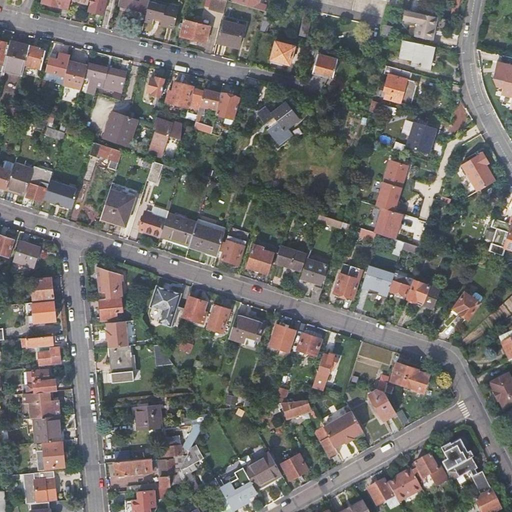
[(72,0),(71,0),(42,0),(42,2),(69,9),(72,0)]
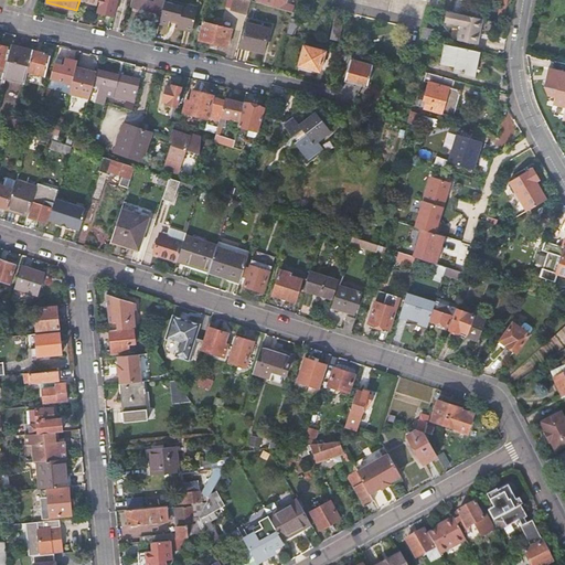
[(115,17),(118,0),(102,0),(98,12),(115,17)]
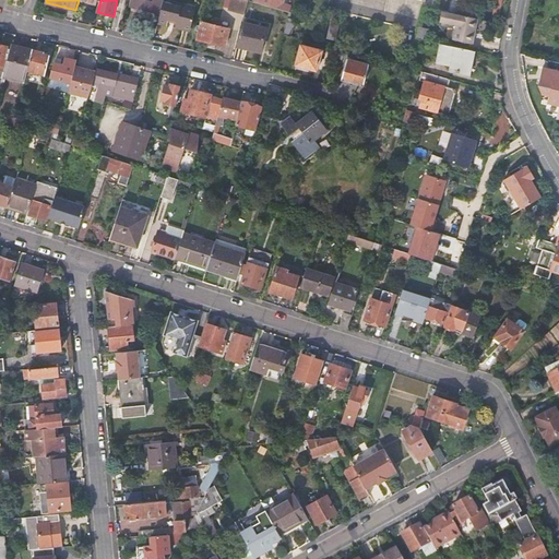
[(141,9),(151,11),(159,13),(162,6),(153,3),(142,0),(141,0),(132,0),(131,7),(141,9)]
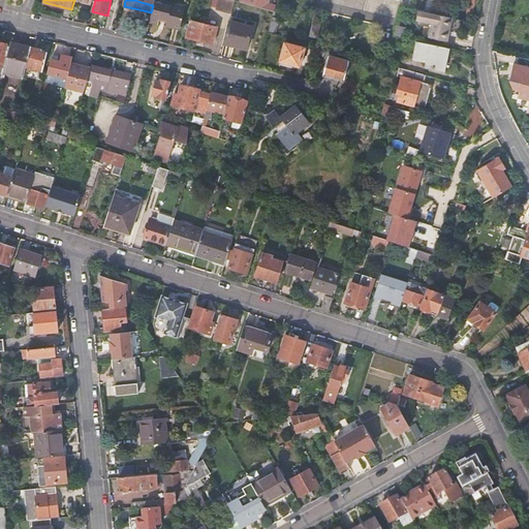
[(207,0),(226,5),(225,9),(232,11),(235,0),(207,0)]
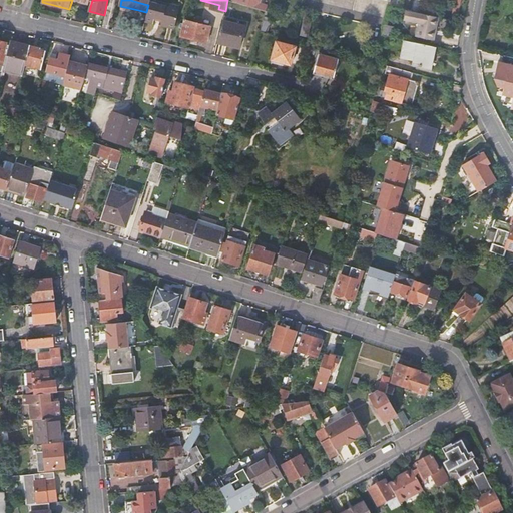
[(231,0),(232,1),(266,11),(268,6),(259,3),(259,0),(231,0)]
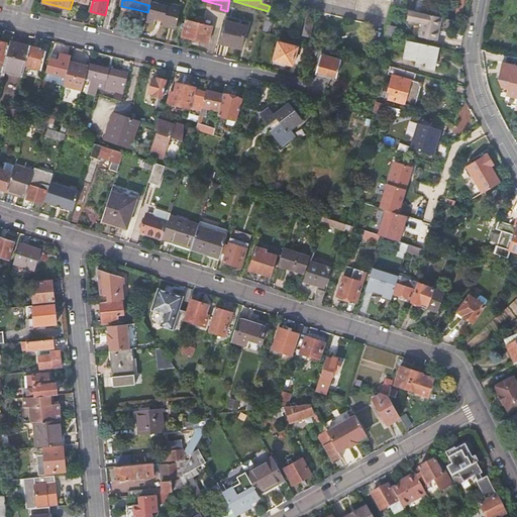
[(417,0),(415,12),(428,14),(432,0),(417,0)]
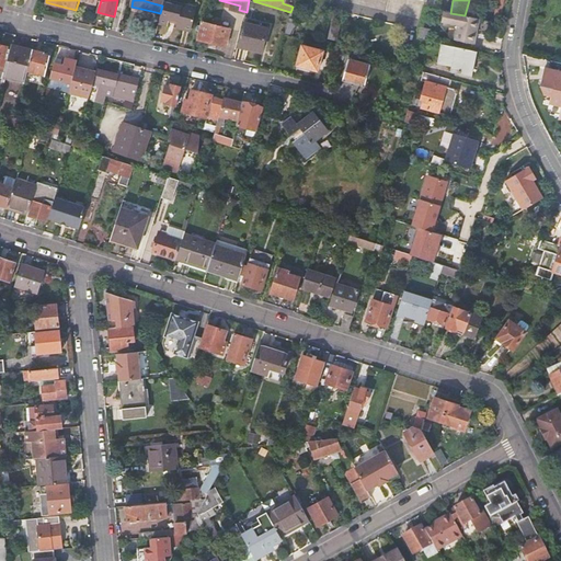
[(499,0),(494,22),(500,23),(504,0),(499,0)]
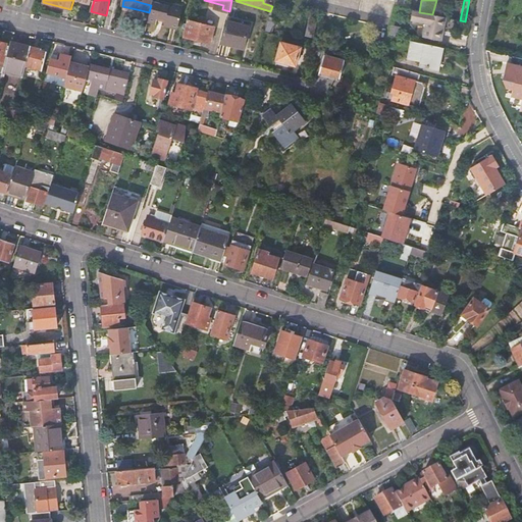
[(158,24),(160,18),(165,20),(164,27),(177,30),(184,8),(170,4),(169,6),(153,2),(148,21),(158,24)]
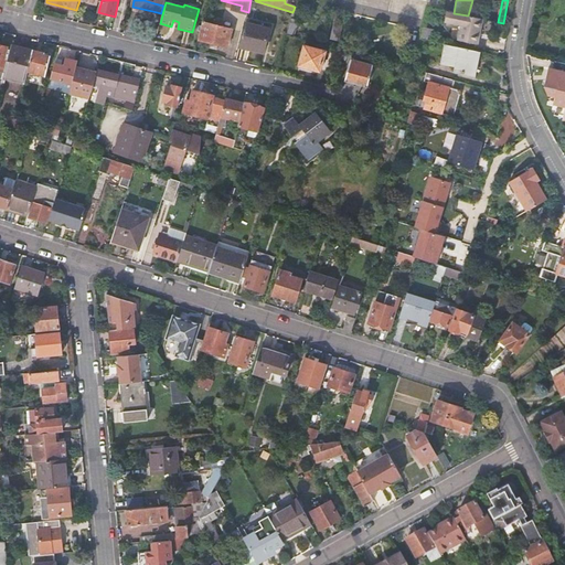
[(454,13),(448,12),(446,22),(464,27),(460,41),(478,44),(483,19),(468,16),(454,13)]
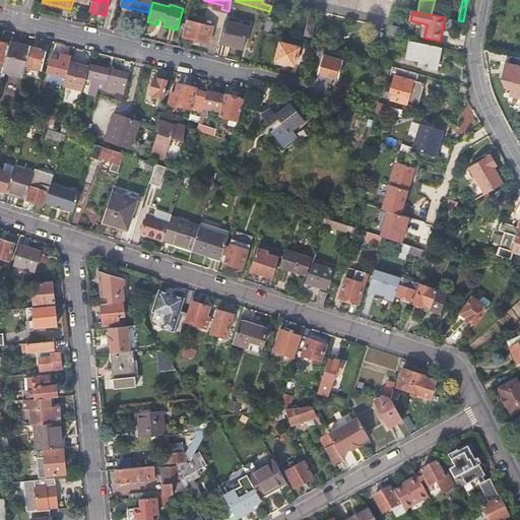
[(213,27),(187,20),(183,37),(210,44),(213,27)]
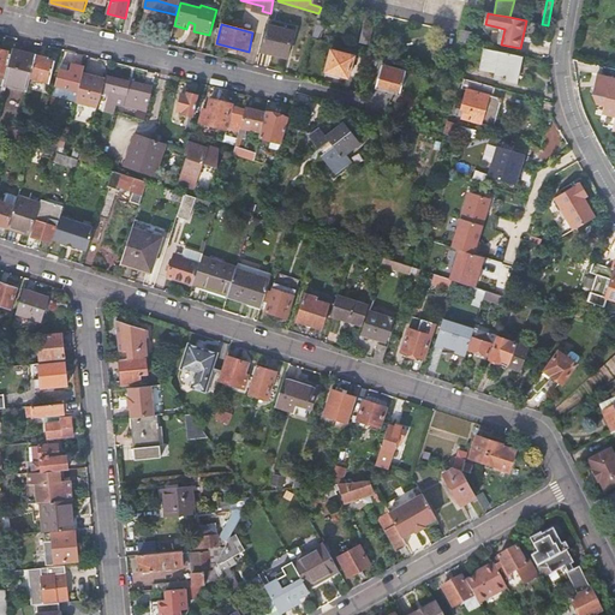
[(364,24),(359,42),(369,45),(374,27),(364,24)]
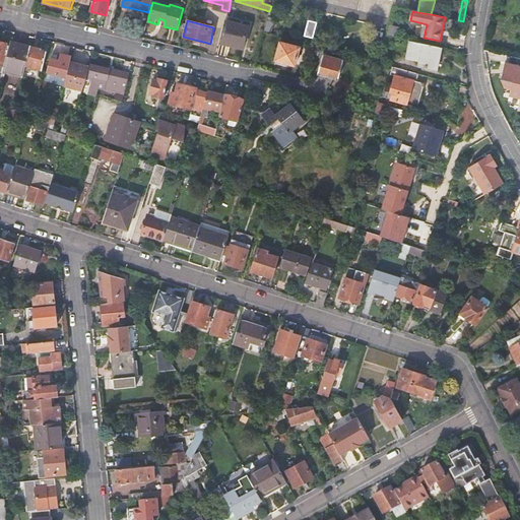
[(248,26),(225,21),(220,43),(243,48),(248,26)]
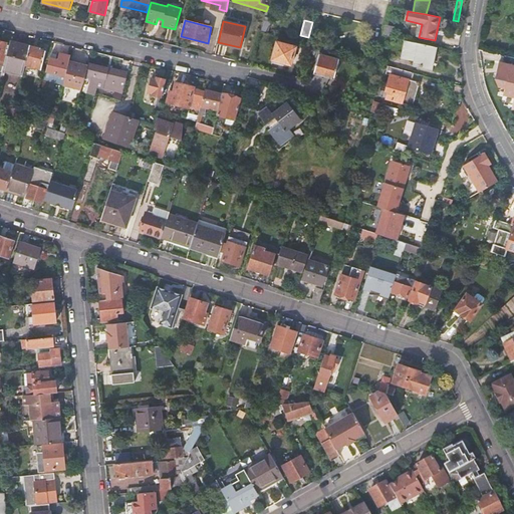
[(395,27),(384,25),(381,36),(393,38),(395,27)]
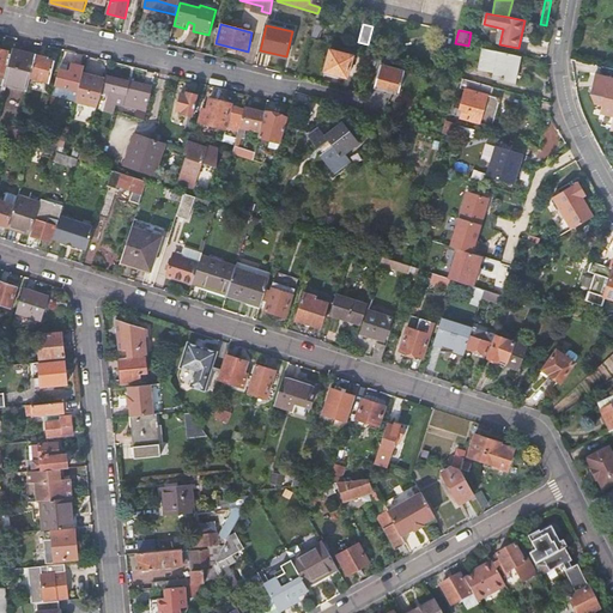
[(0,84),(4,85),(5,83),(6,77),(8,65),(11,54),(8,54),(10,52),(0,49),(0,84)]
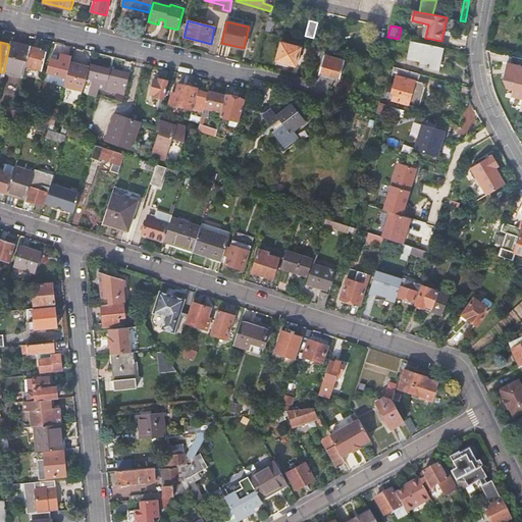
[(25,66),(31,47),(10,42),(9,46),(7,55),(5,65),(4,70),(23,75),(25,66)]
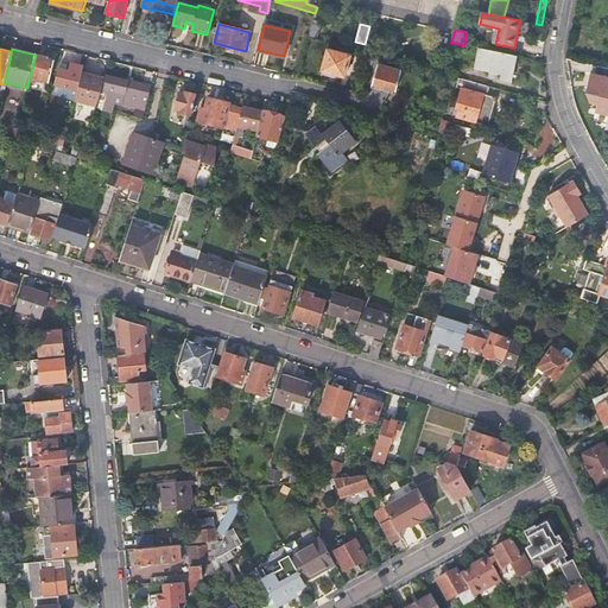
[(515,56),(480,49),(476,68),(492,71),(491,77),(510,82),(515,56)]
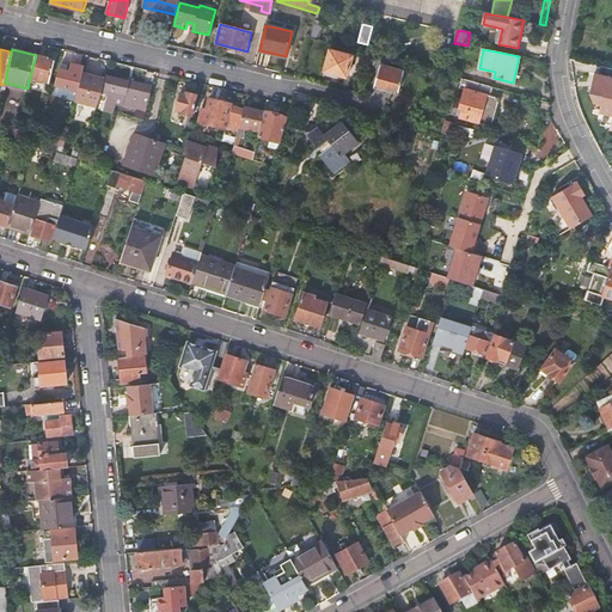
[(330,50),(324,72),(347,78),(353,56),(330,50)]
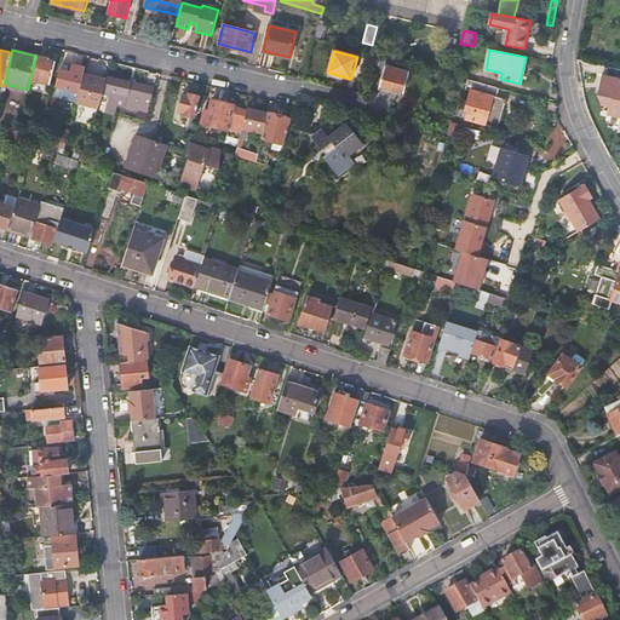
[(49,58),(36,56),(30,79),(50,82),(55,63),(49,61),(49,58)]
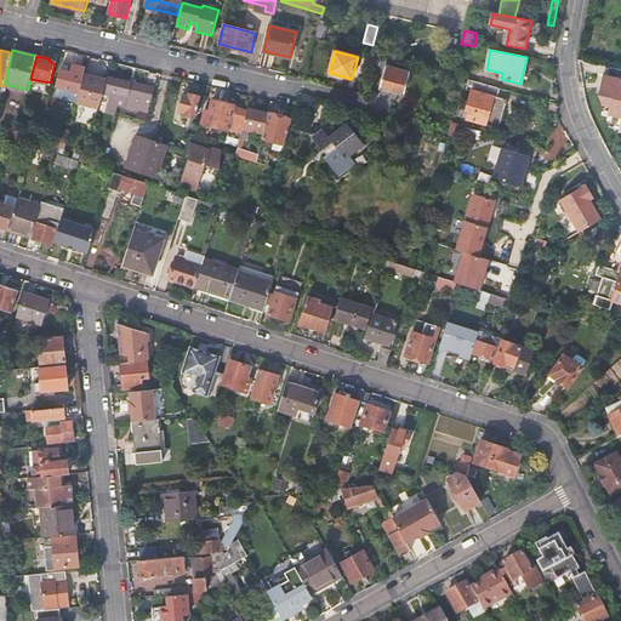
[(599,74),(600,67),(588,63),(585,78),(598,80),(599,74)]
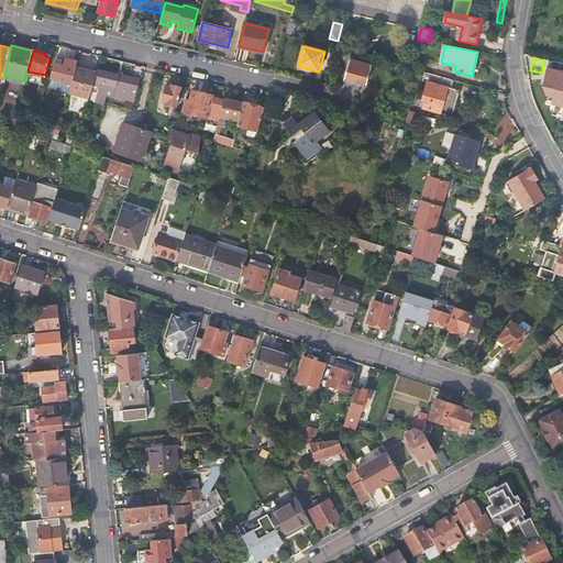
[(55,64),(51,77),(73,83),(78,62),(66,58),(65,66),(55,64)]
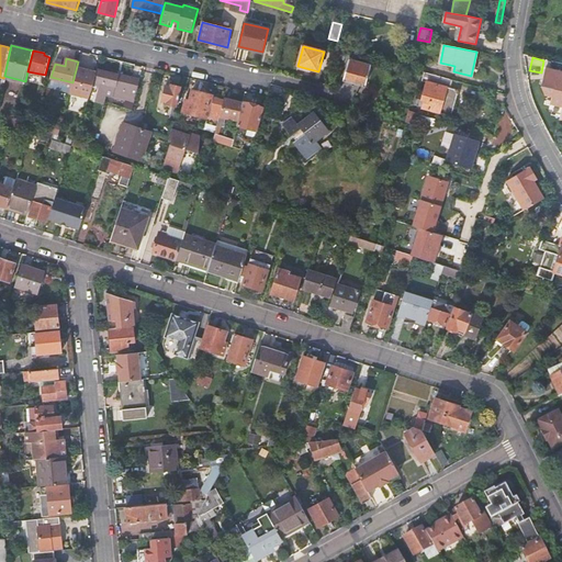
[(371,65),(349,59),(344,81),(366,87),(371,65)]
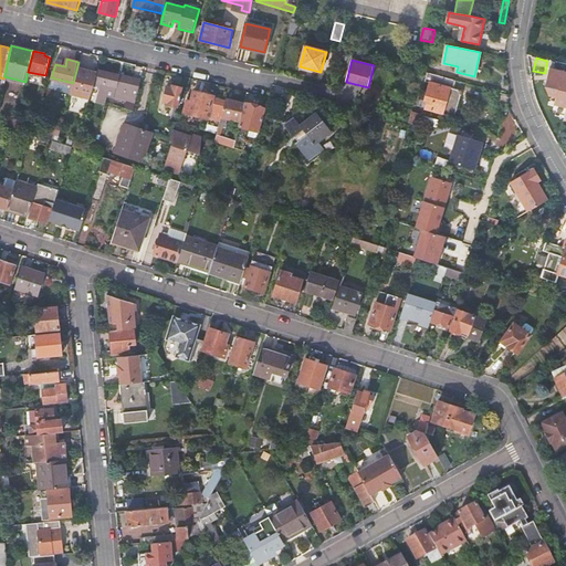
[(548,61),(547,61),(546,67),(555,70),(556,62),(548,61)]
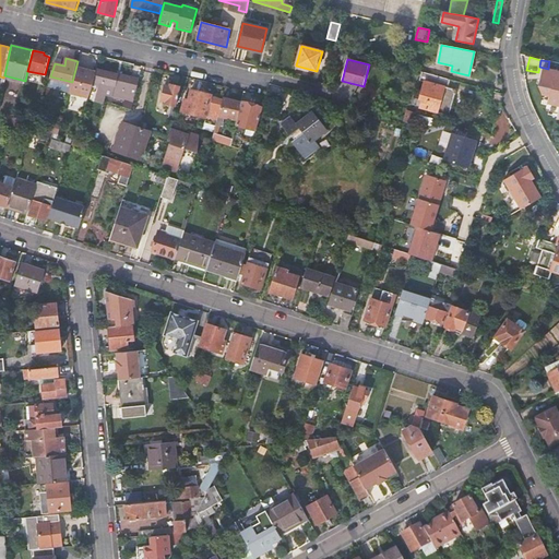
[(118,74),(97,69),(93,84),(99,85),(95,100),(105,103),(105,100),(106,95),(126,99),(123,107),(131,109),(140,79),(122,75),(118,74)]
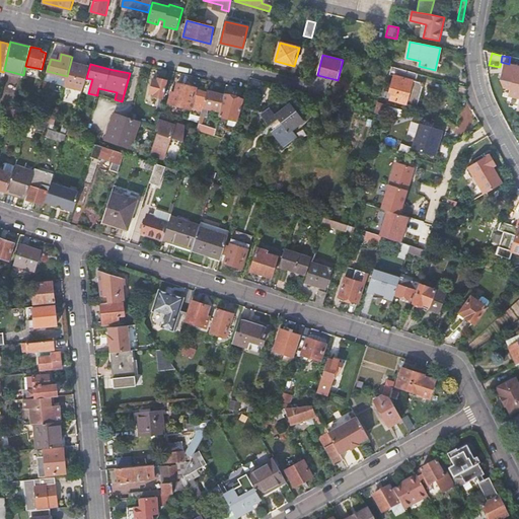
[(417,74),(392,67),(389,75),(393,76),(389,92),(392,93),(390,99),(405,103),(405,104),(416,107),(423,83),(415,81),(417,74)]
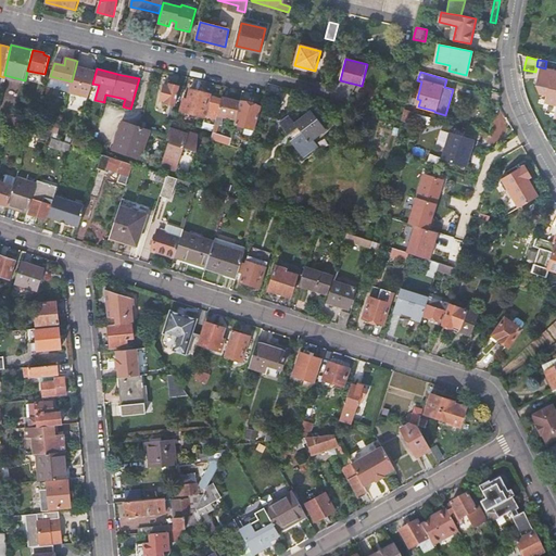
[(176,104),(180,86),(171,84),(169,87),(164,86),(161,98),(166,99),(165,102),(176,104)]
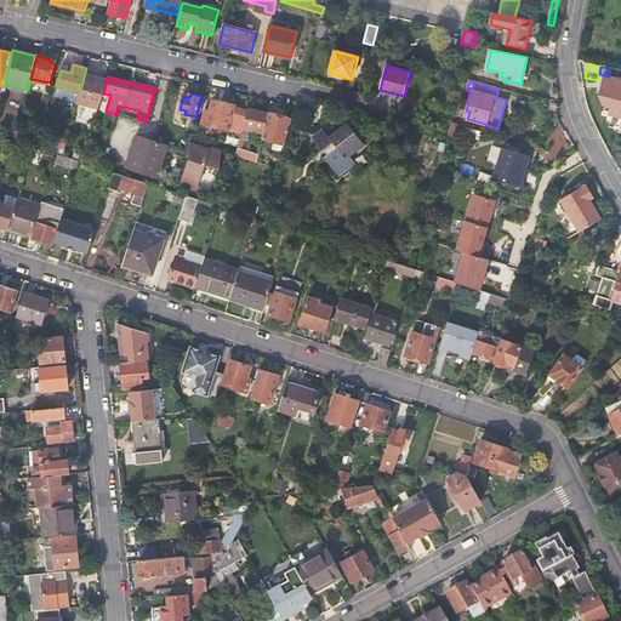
[(214,100),(211,110),(210,114),(205,113),(203,124),(228,131),(235,106),(214,100)]
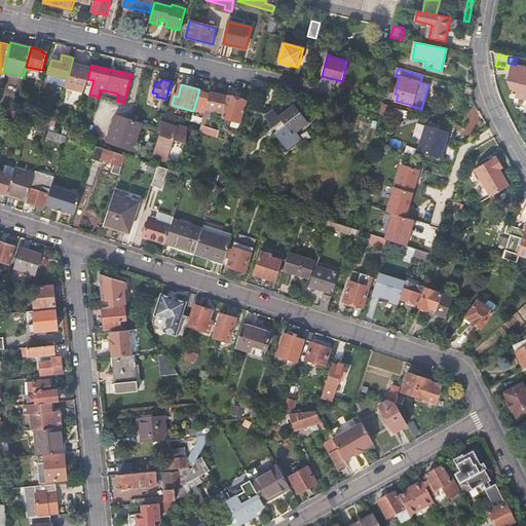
[(211,91),(202,124),(212,128),(216,111),(224,113),(228,97),(211,91)]
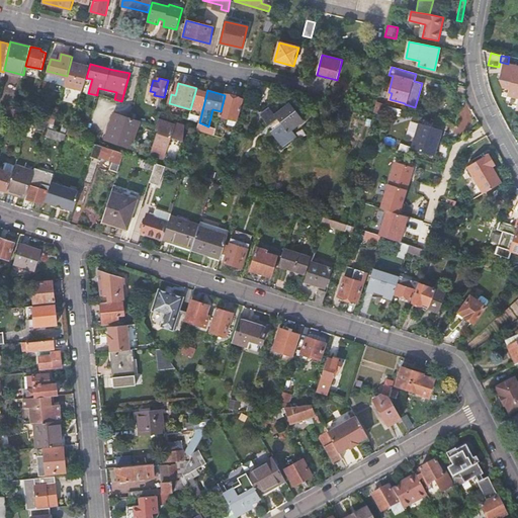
[(234,133),(244,100),(225,95),(221,111),(217,128),(208,126),(199,122),(196,130),(222,138),(224,131),(224,130),(234,133)]
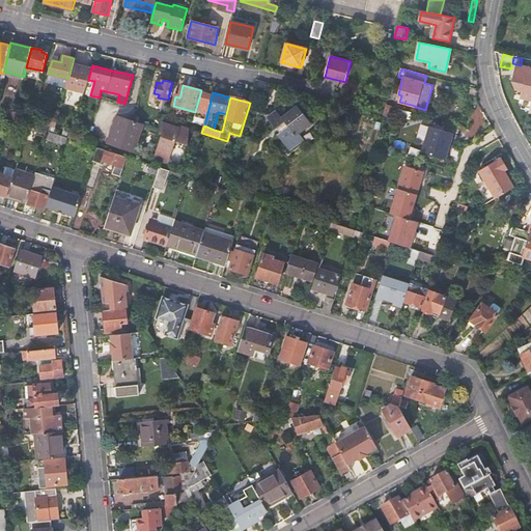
[(303,139),(298,133),(310,122),(298,106),(285,114),(286,116),(283,119),(284,121),(276,128),(279,132),(277,134),(289,150),(303,139)]
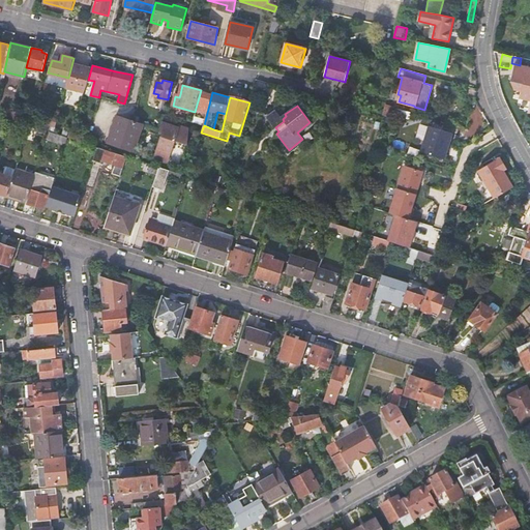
[(383,115),(391,117),(392,115),(394,108),(386,106),(383,115)]
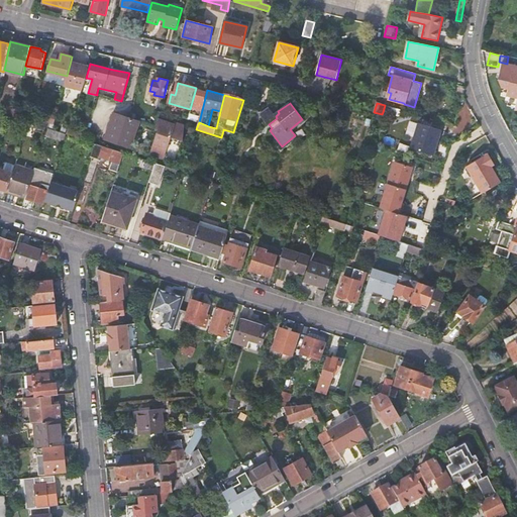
[(385,105),(383,112),(399,116),(401,110),(385,105)]
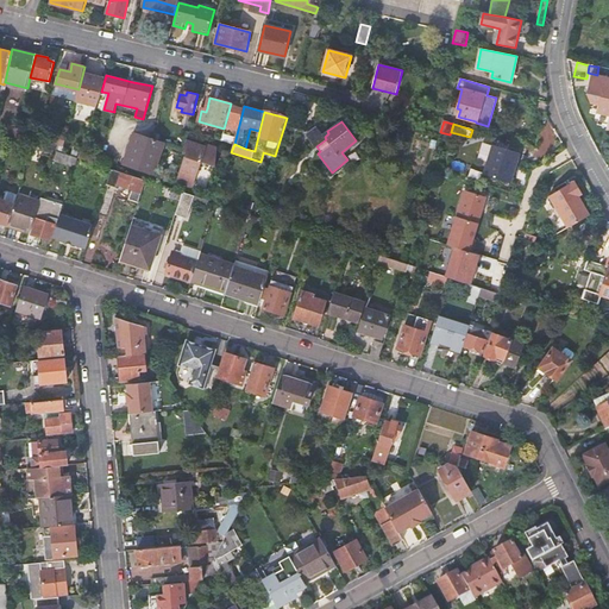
[(74,133),(86,137),(87,129),(76,126),(74,133)]
